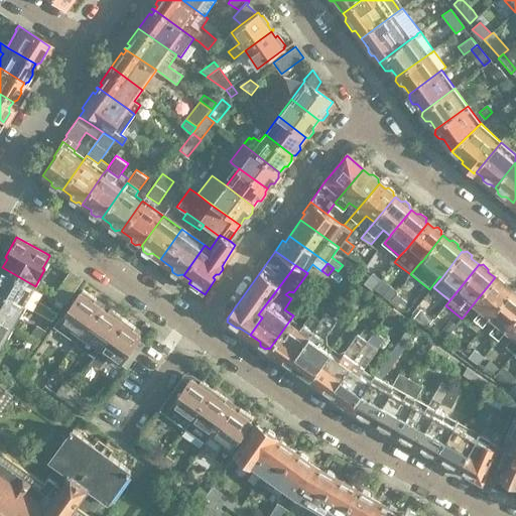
[(0,290),(25,304),(51,319),(56,310),(50,307),(50,306),(36,298),(41,289),(35,286),(2,267),(2,268),(0,268),(0,290)]
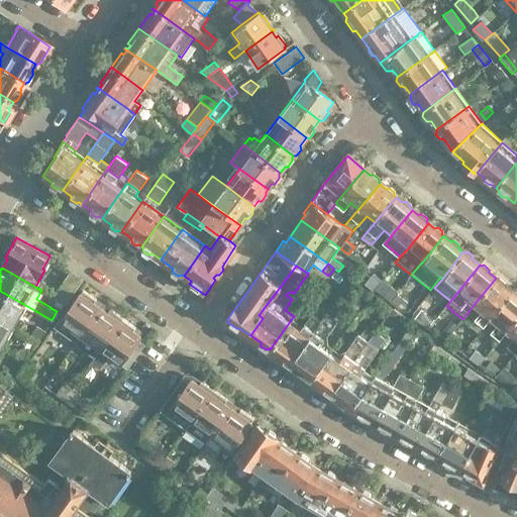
[(80,285),(79,284),(82,279),(71,271),(65,281),(53,298),(65,305),(80,285)]
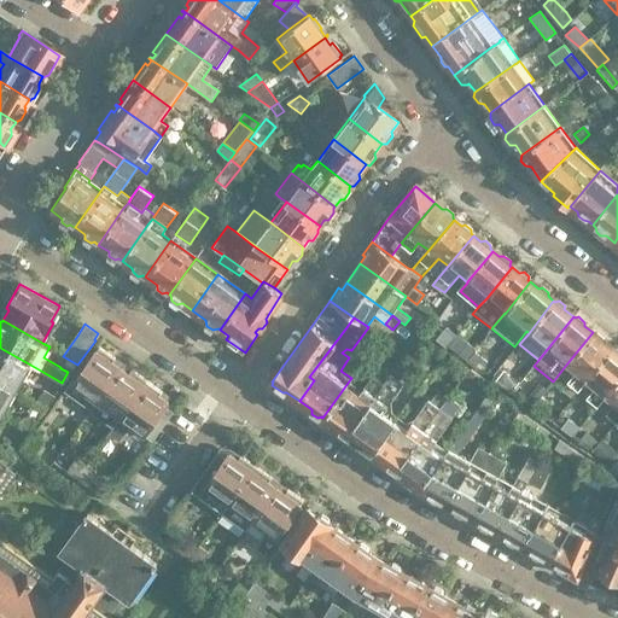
[(436,339),(445,348),(456,334),(447,327),(436,339)]
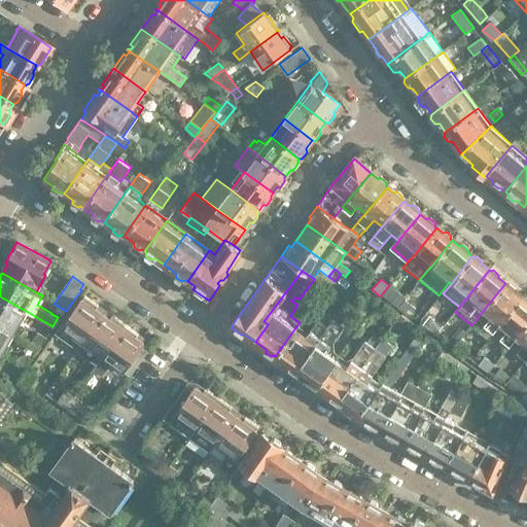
[(484,325),(479,332),(488,340),(496,329),(500,324),(499,324),(500,323),(522,297),(514,291),(515,287),(510,283),(505,284),(505,283),(483,311),(491,317),(484,325)]
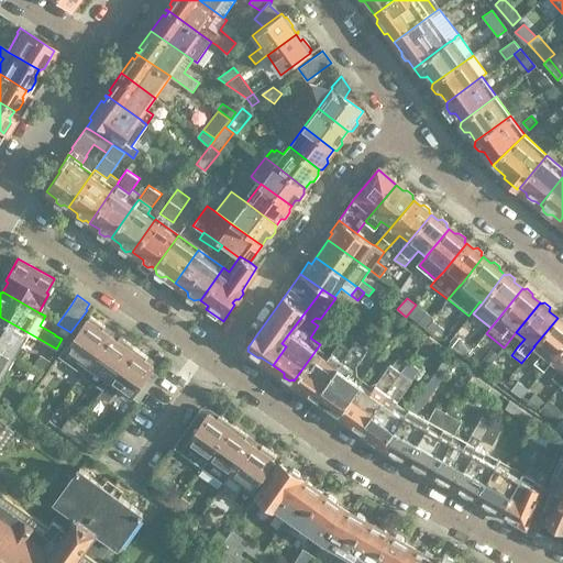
[(416,307),(409,317),(426,329),(427,328),(432,321),(418,309),(416,307)]
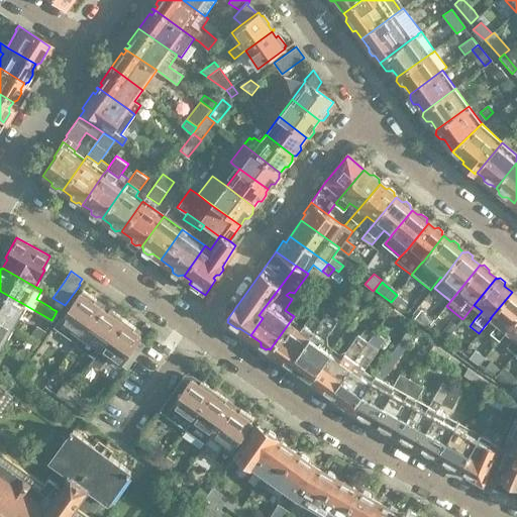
[(341,289),(337,295),(344,299),(347,294),(341,289)]
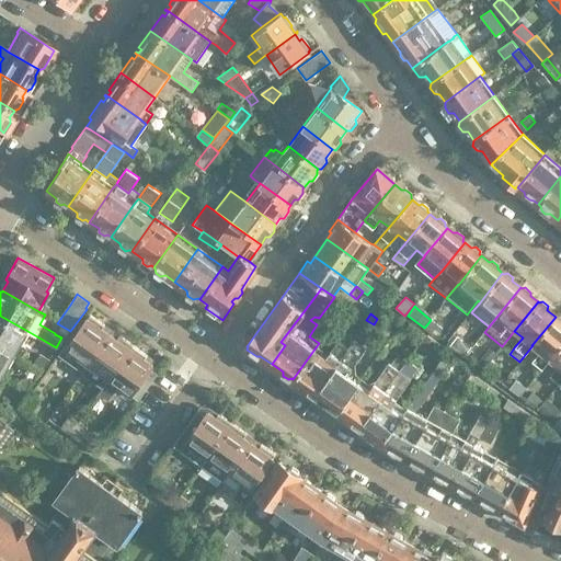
[(65,347),(59,355),(81,371),(109,333),(102,328),(104,324),(90,315),(87,318),(65,347)]
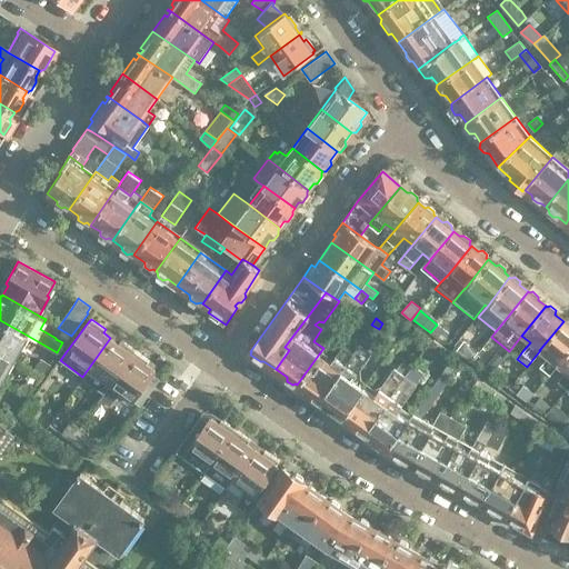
[(28,336),(0,320),(0,349),(16,358),(22,362),(28,352),(21,348),(28,336)]
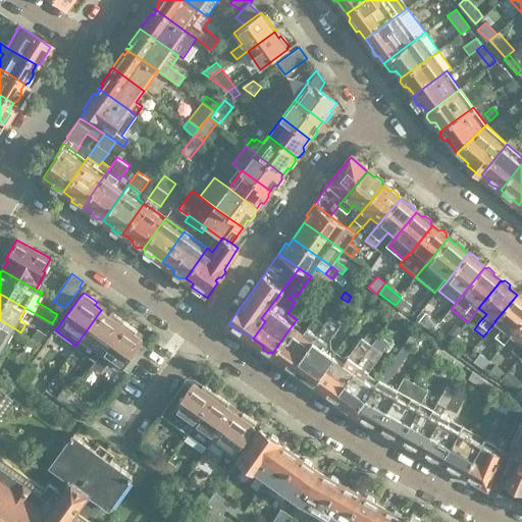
[(294,323),(272,353),(274,355),(274,357),(280,362),(283,361),(294,368),(318,334),(342,300),(331,294),(314,318),(307,327),(297,319),(294,323)]
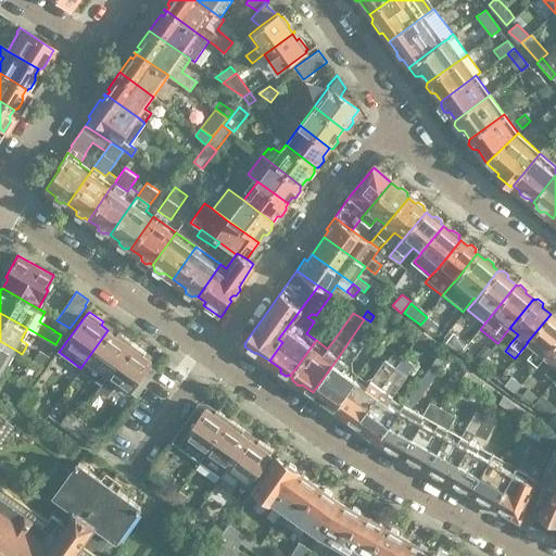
[(528,341),(527,342),(528,342),(535,349),(527,358),(535,366),(544,356),(555,341),(555,313),(551,314),(528,341)]
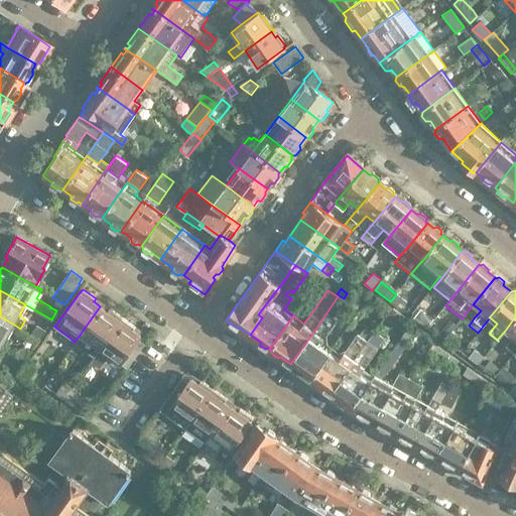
[(396,294),(391,300),(402,308),(407,302),(396,294)]
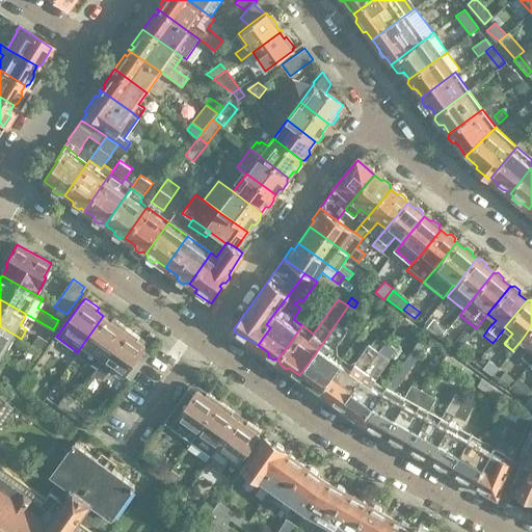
[(77,352),(77,353),(97,368),(126,326),(112,317),(110,321),(103,316),(77,352)]
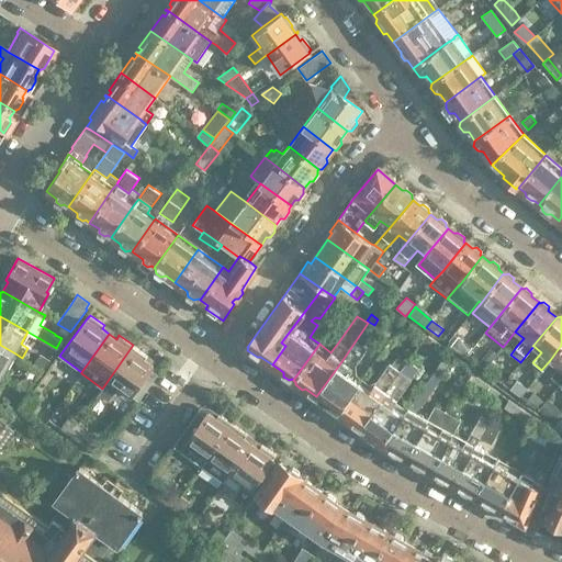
[(470,345),(456,335),(448,345),(462,355),(470,345)]
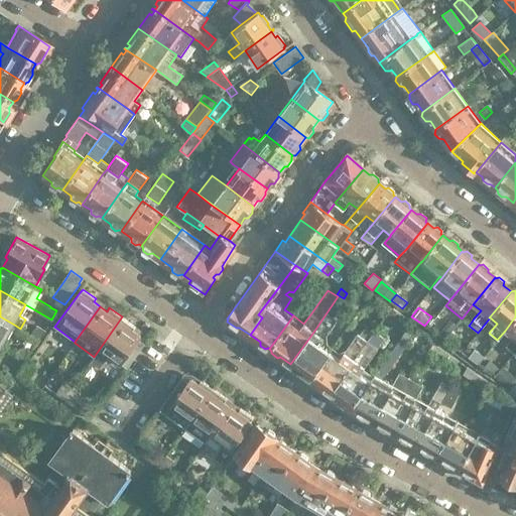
[(400,315),(391,309),(386,315),(395,323),(400,315)]
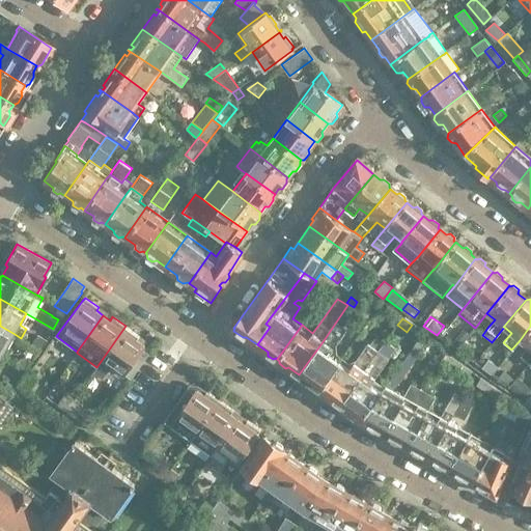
[(324,340),(299,374),(307,381),(307,384),(314,388),(317,388),(319,390),(340,361),(341,360),(331,353),(333,347),(347,329),(337,322),(324,340)]
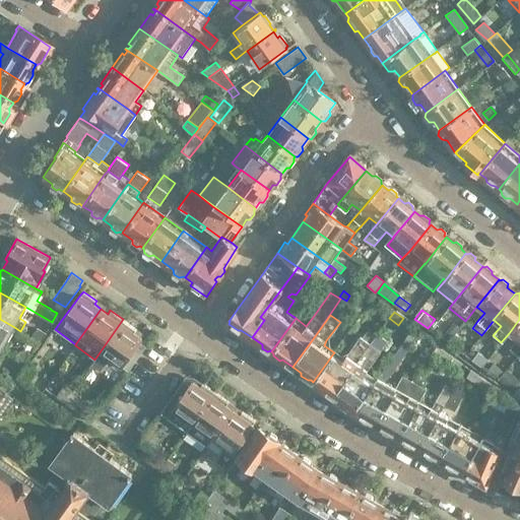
[(0,345),(3,347),(14,327),(0,319),(0,345)]
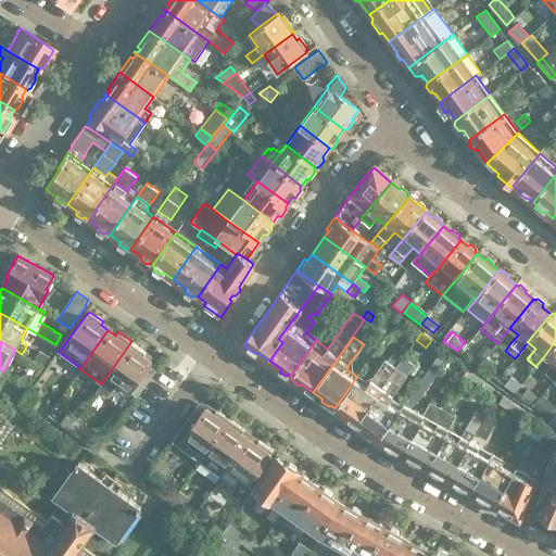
[(146,352),(131,341),(101,384),(101,386),(111,393),(118,382),(137,396),(155,369),(149,364),(151,361),(143,355),(146,352)]
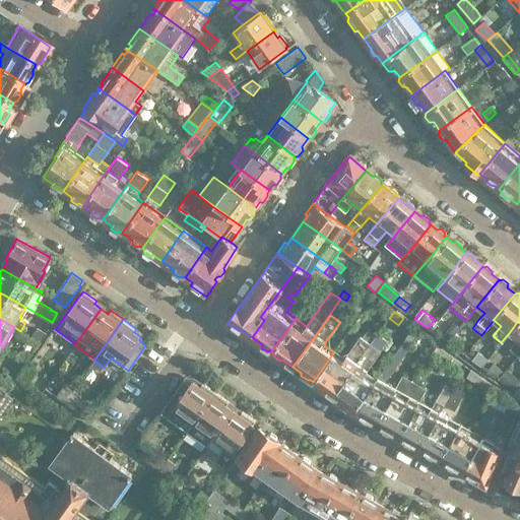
[(519,319),(509,333),(517,339),(509,348),(518,355),(519,352),(519,319)]
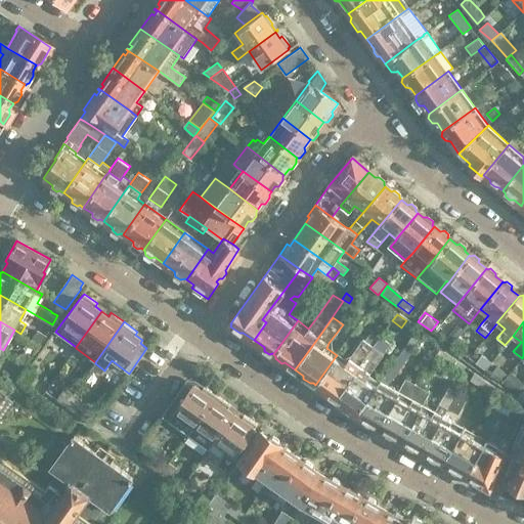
[(448,344),(460,330),(452,323),(441,339),(448,344)]
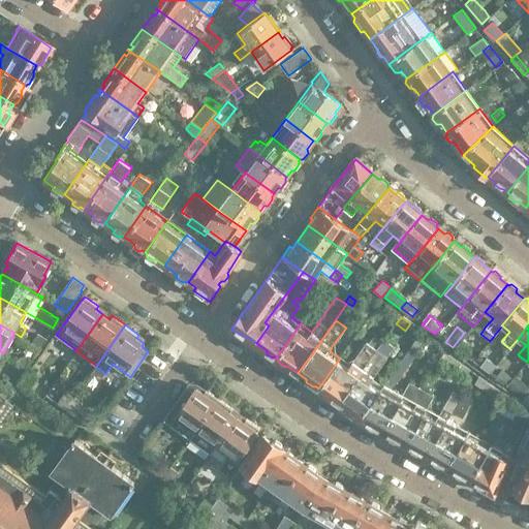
[(48,338),(36,332),(31,342),(40,347),(48,338)]
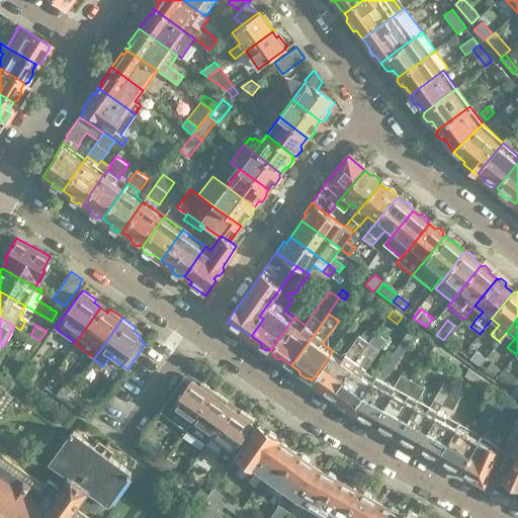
[(373,380),(352,409),(362,414),(363,418),(369,421),(371,420),(374,422),(380,426),(401,391),(409,378),(401,374),(395,386),(390,383),(381,379),(417,331),(412,327),(379,370),(375,376),(373,380)]
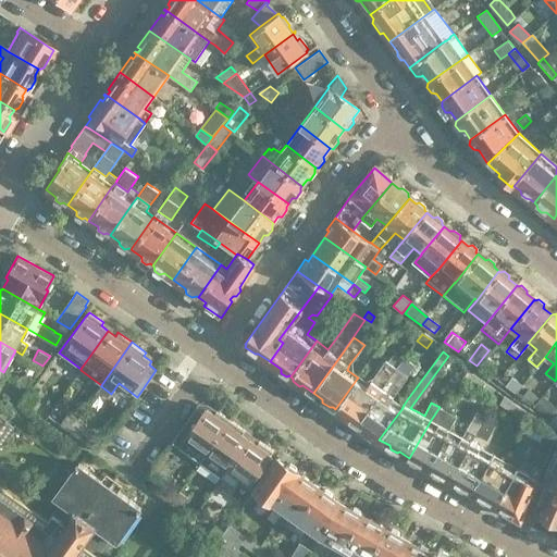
[(357,379),(335,409),(336,410),(336,412),(343,417),(346,417),(357,424),(383,388),(401,363),(392,357),(374,382),(372,380),(368,386),(357,379)]
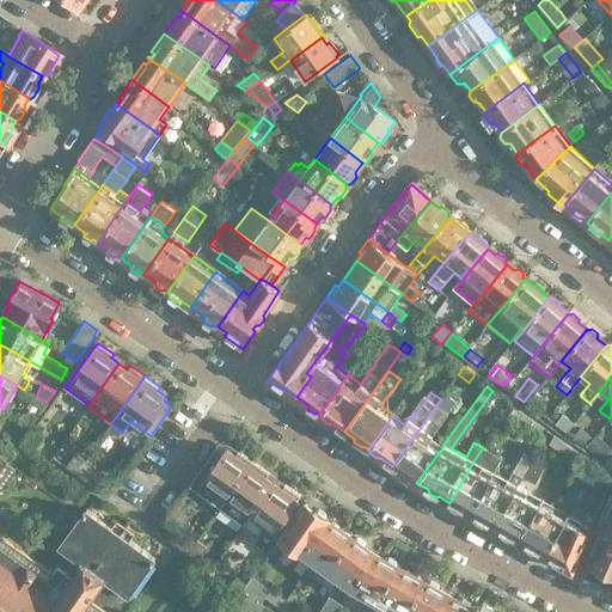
[(421,427),(392,466),(403,475),(403,477),(410,482),(414,482),(416,483),(441,450),(428,441),(433,434),(447,412),(446,412),(452,403),(442,397),(441,399),(421,427)]
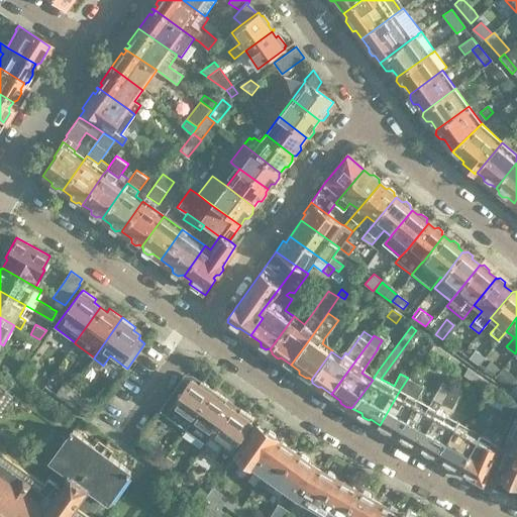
[(433,344),(429,351),(442,362),(447,353),(433,344)]
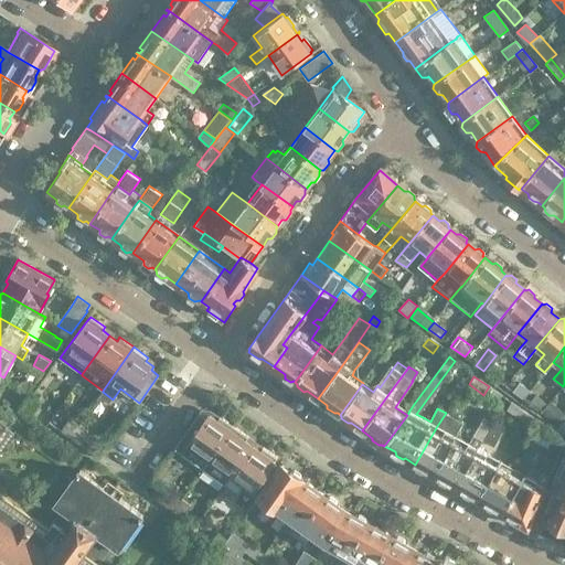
[(20,380),(17,385),(27,392),(31,384),(22,379),(20,380)]
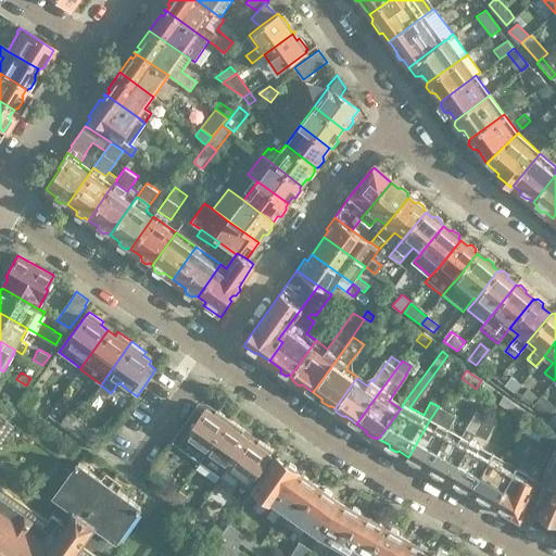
[(504,383),(514,391),(521,383),(512,375),(504,383)]
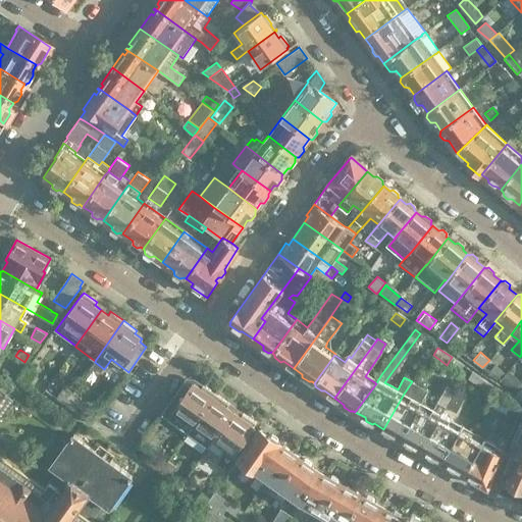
[(452,357),(447,365),(453,369),(460,374),(464,366),(457,361),(452,357)]
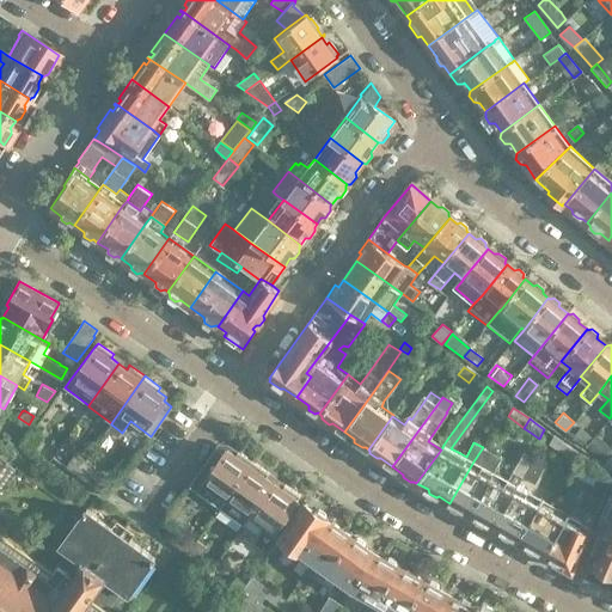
[(576,439),(588,447),(594,439),(583,430),(576,439)]
